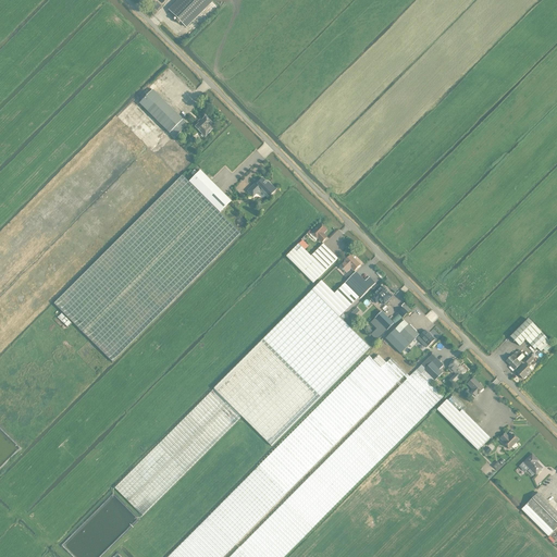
[(180,0),(169,11),(185,27),(212,0),(180,0)]
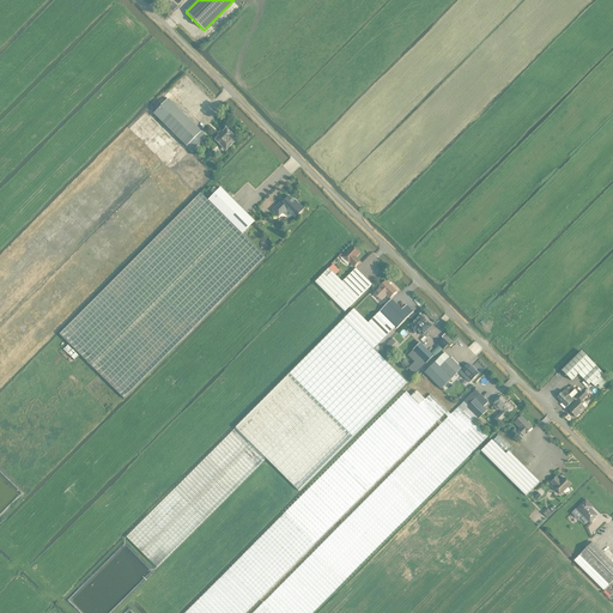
[(168,99),(152,114),(190,152),(204,140),(201,138),(204,134),(168,99)]
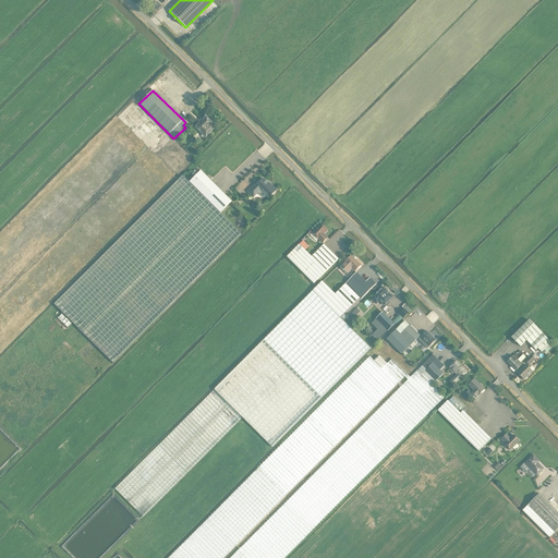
[(195,128),(205,138),(215,129),(210,125),(213,123),(206,117),(195,128)]
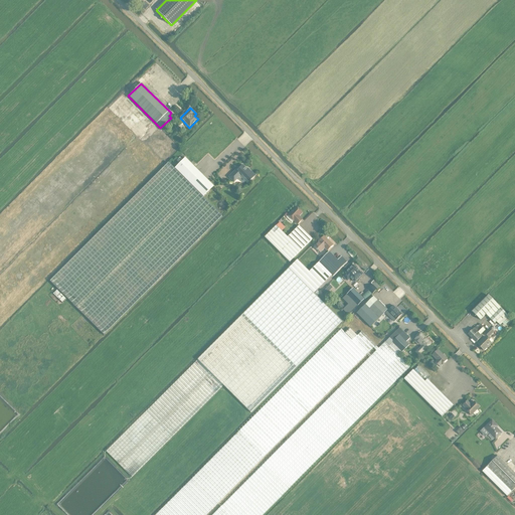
[(174,168),(202,197),(213,186),(185,158),(174,168)]
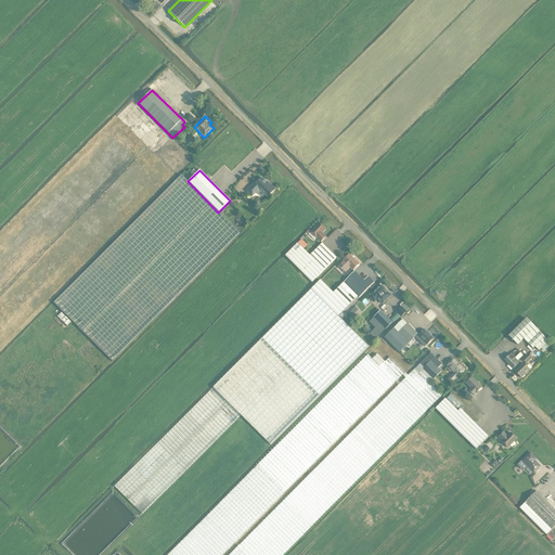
[(53,302),(112,361),(240,233),(218,213),(188,181),(188,182),(181,176),(53,302)]
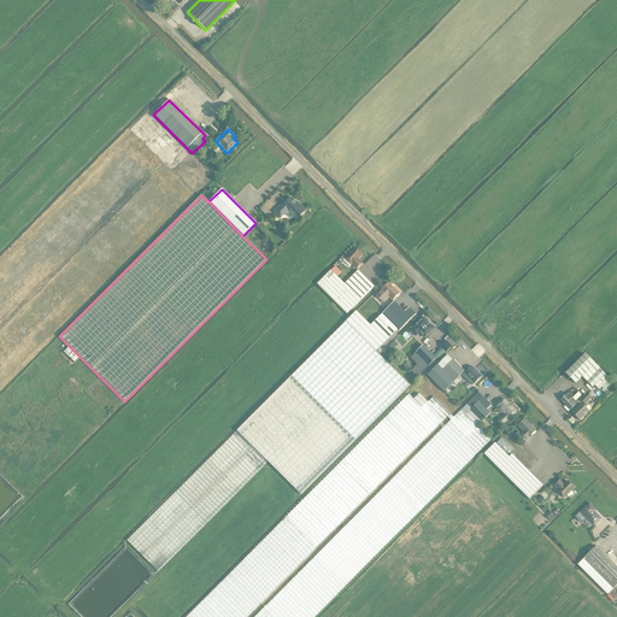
[(298,218),(306,211),(297,201),(295,203),(291,198),(281,207),(280,206),(274,212),(280,218),(289,210),(298,218)]
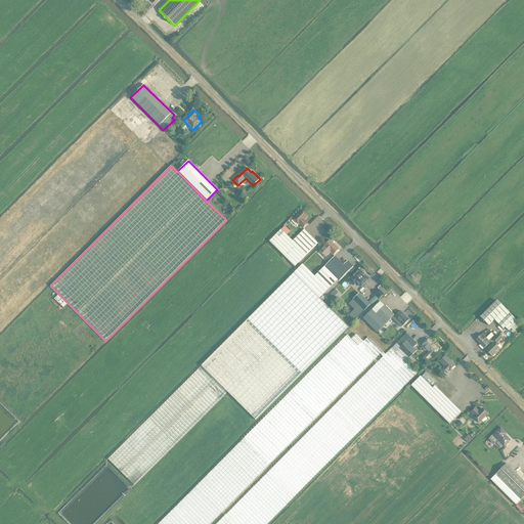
[(308,223),(304,220),(308,216),(302,210),(294,218),(299,224),(300,224),(303,228),(308,223)]
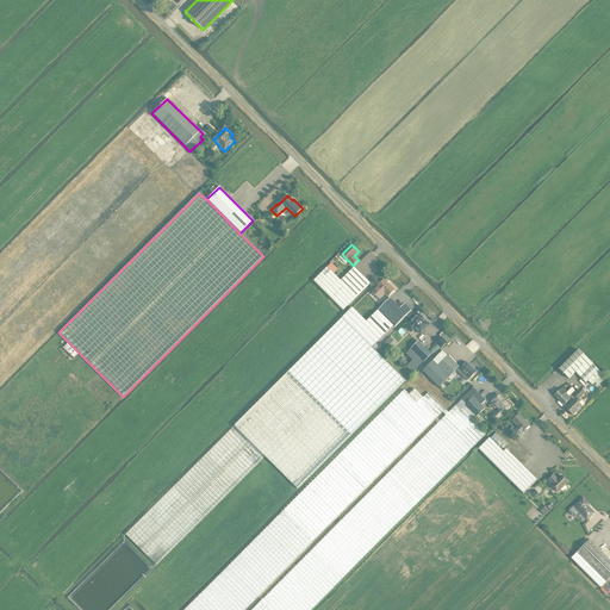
[(331,268),(330,268),(332,266),(331,263),(313,281),(343,311),(371,284),(354,268),(348,274),(342,280),(341,281),(329,269),(331,268)]
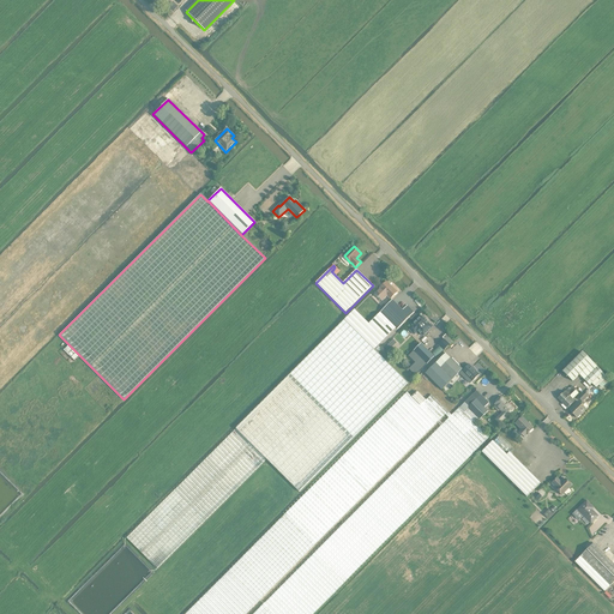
[(380,289),(375,294),(383,301),(387,296),(391,299),(397,293),(387,282),(380,289)]
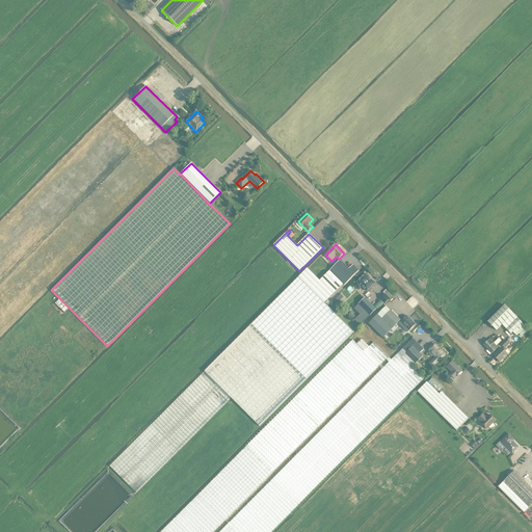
[(329,271),(344,285),(345,286),(360,270),(353,265),(349,269),(340,260),(329,271)]
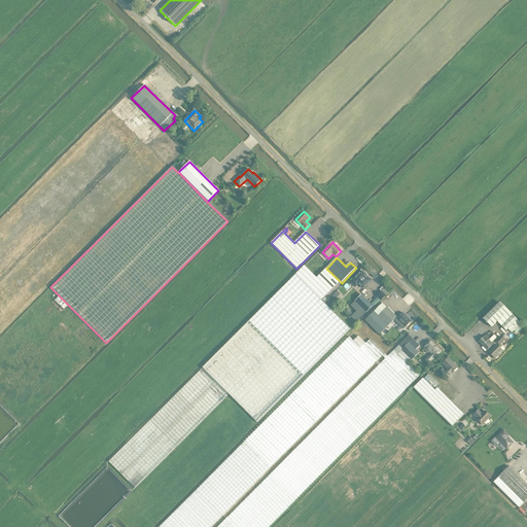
[(322,301),(341,282),(326,269),(318,277),(306,265),(200,372),(109,462),(135,488),(229,394),(256,422),(352,327),(322,301)]
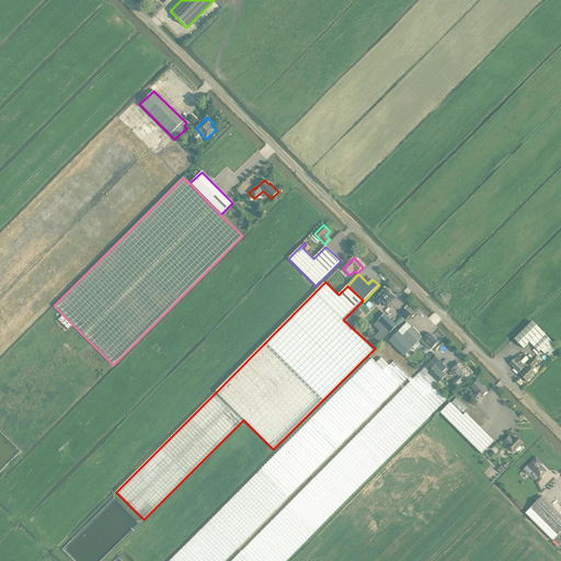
[(379,296),(374,301),(378,307),(382,302),(387,307),(396,299),(395,298),(386,289),(385,289),(378,296),(379,296)]
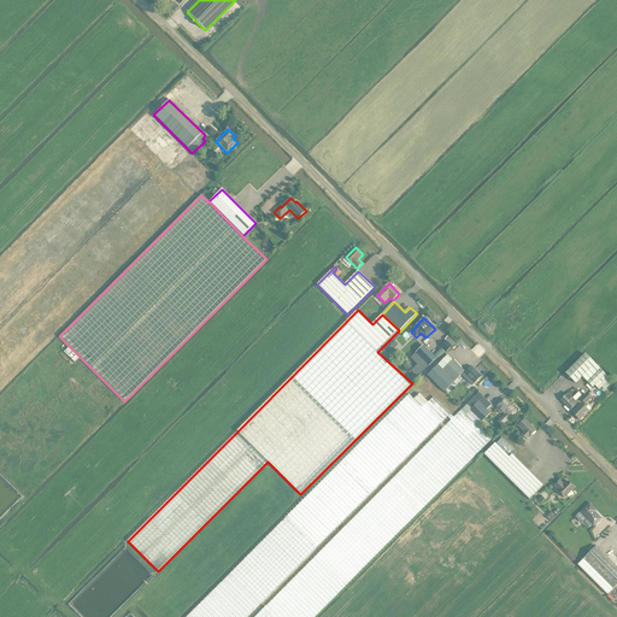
[(442,346),(441,347),(446,352),(447,351),(452,347),(456,344),(448,336),(445,340),(447,341),(442,346)]
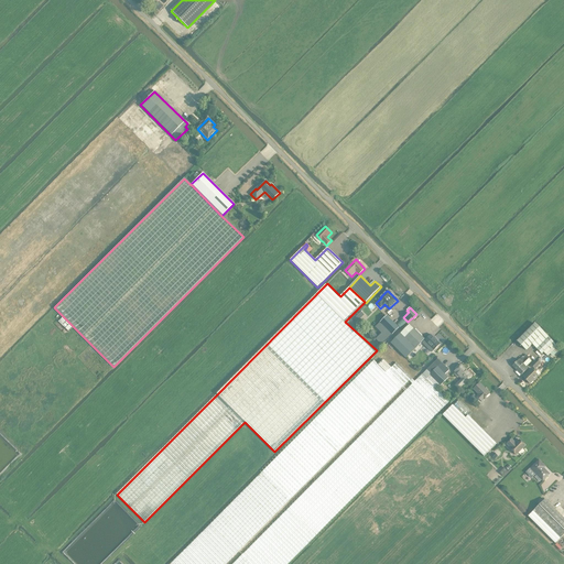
[(380,323),(376,327),(381,334),(376,339),(381,345),(392,335),(400,327),(396,324),(388,315),(380,323)]
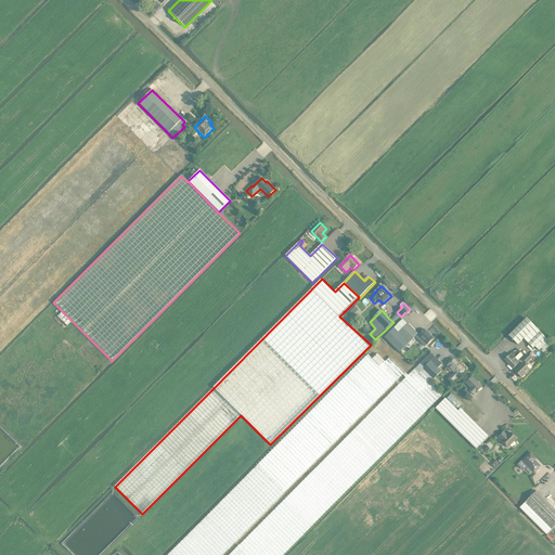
[(392,315),(389,319),(394,322),(394,323),(397,320),(401,317),(397,312),(392,315)]
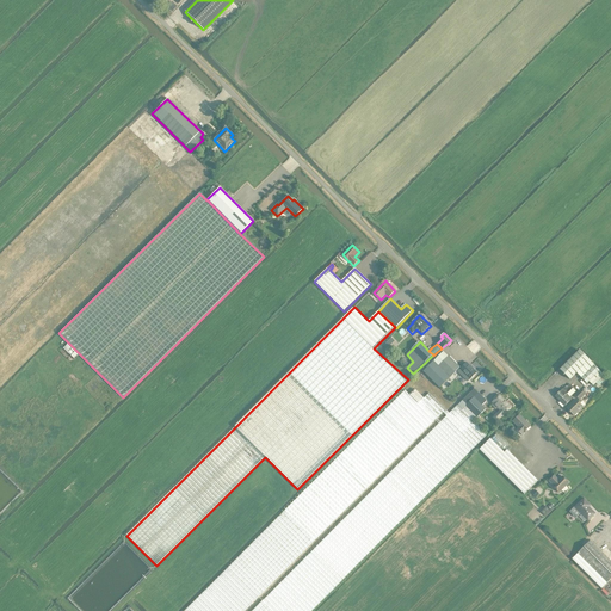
[(588,382),(593,386),(604,375),(580,351),(561,370),(571,380),(576,372),(587,383),(588,382)]
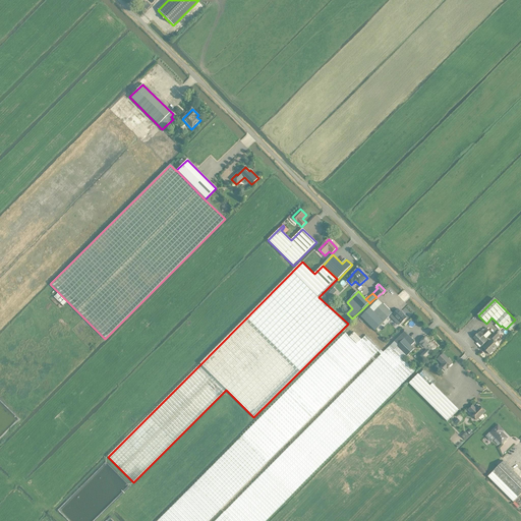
[(389,317),(389,316),(392,313),(379,300),(366,312),(361,317),(375,332),(381,327),(389,317)]
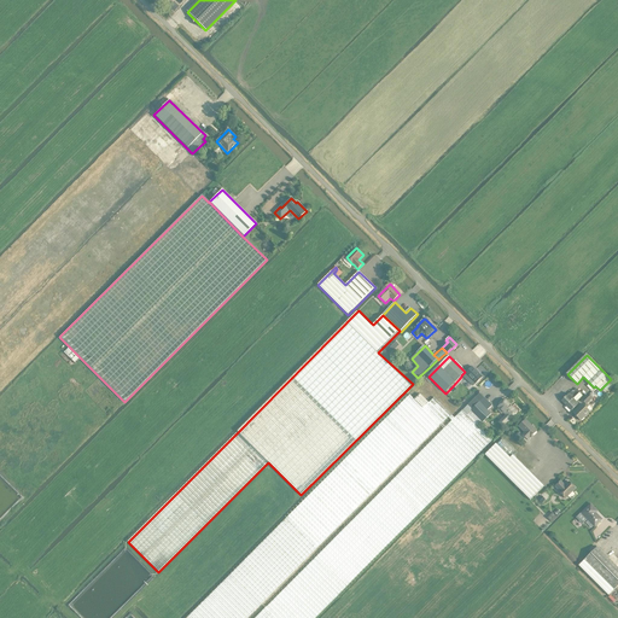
[(472,366),(462,375),(473,386),(483,377),(472,366)]
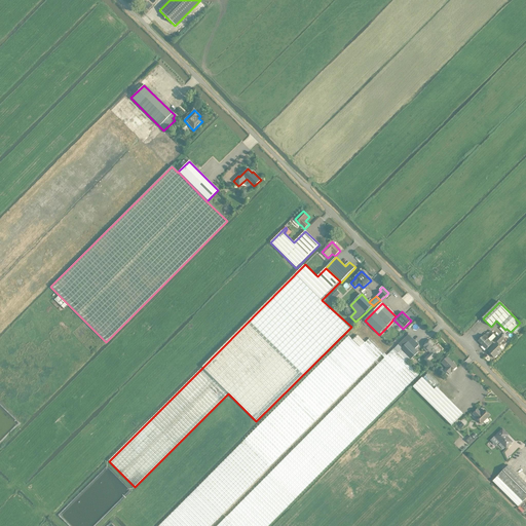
[(493,335),(493,334),(491,331),(487,335),(486,334),(484,336),(478,341),(482,345),(488,340),(491,337),(493,335)]
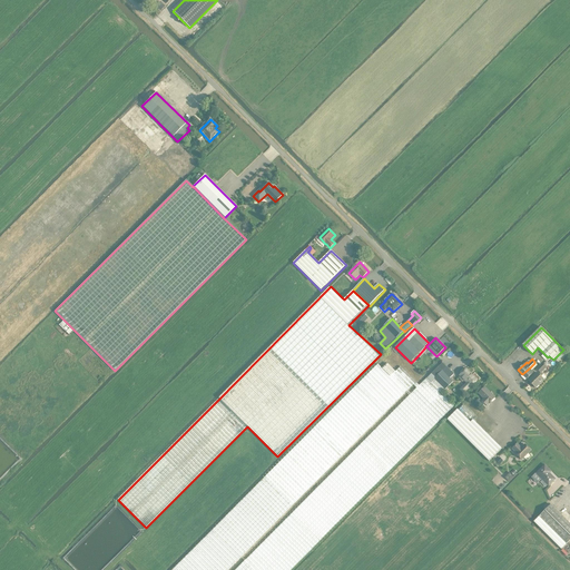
[(547,367),(546,367),(548,365),(544,362),(543,364),(542,363),(537,369),(541,373),(547,367)]
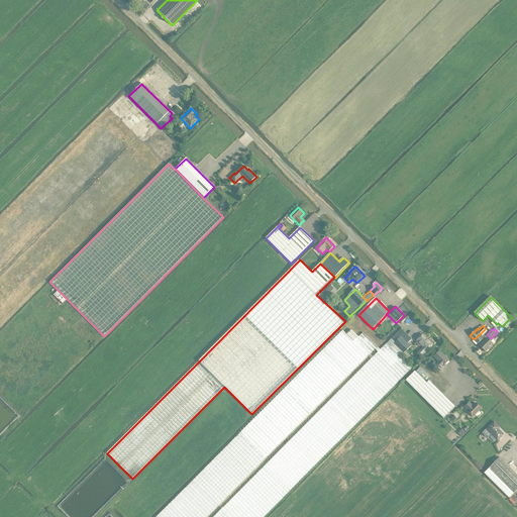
[(381,349),(364,332),(358,337),(351,329),(346,334),(342,330),(274,400),(156,516),(206,516),(323,400),(375,348),(378,352),(355,375),(223,508),(222,508),(213,516),(264,516),(357,422),(360,420),(366,414),(371,409),(412,368),(401,356),(391,347),(387,343),(381,349)]
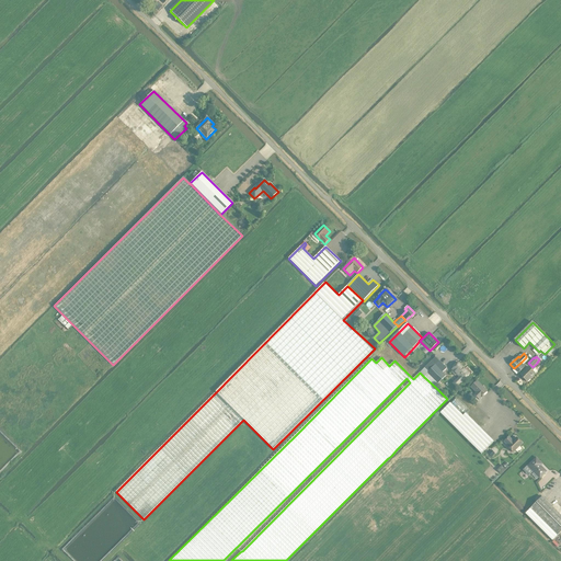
[(425,368),(420,373),(424,377),(435,387),(446,376),(443,373),(447,368),(436,357),(432,362),(425,368)]
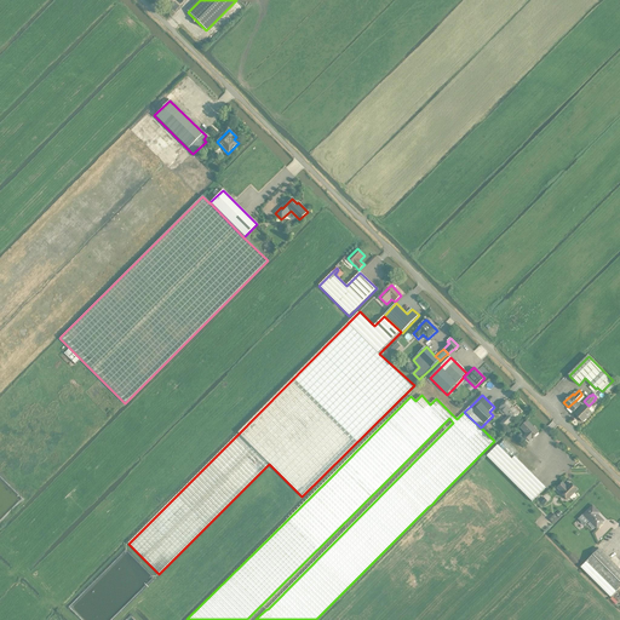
[(507,401),(503,406),(500,408),(501,409),(500,411),(503,414),(504,413),(507,417),(500,424),(505,428),(511,420),(512,422),(520,413),(507,401)]
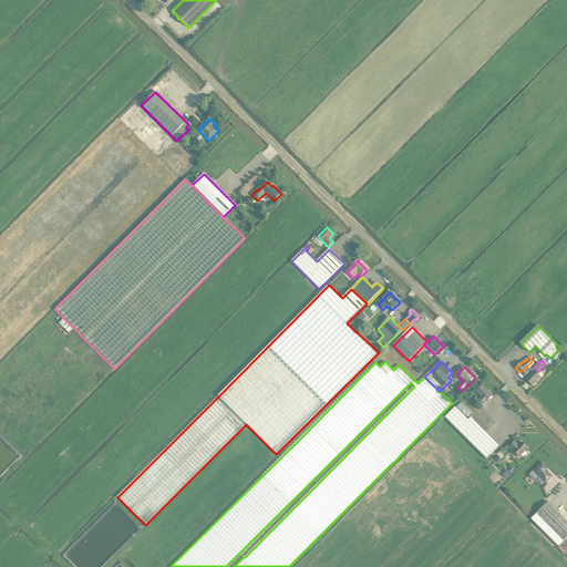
[(526,367),(519,372),(524,377),(531,371),(529,369),(526,367)]
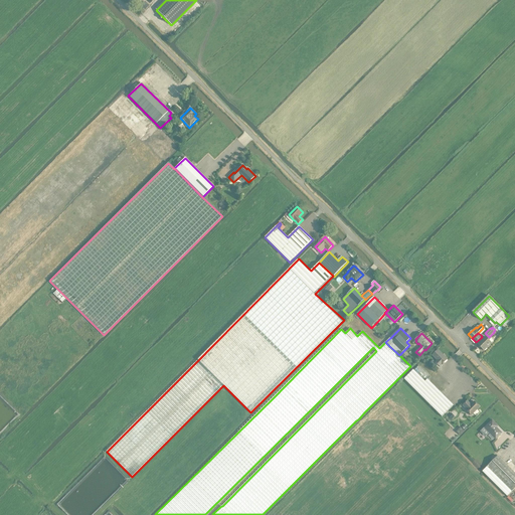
[(478,344),(484,351),(491,343),(494,341),(489,337),(487,339),(485,337),(478,344)]
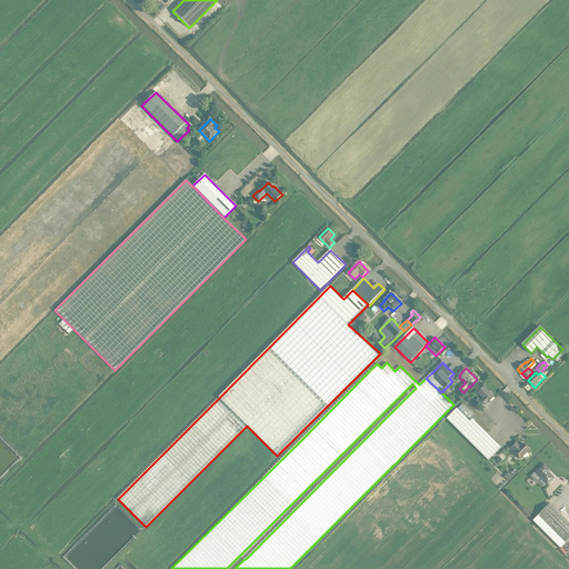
[(486,405),(495,397),(483,387),(478,392),(482,398),(481,400),(486,405)]
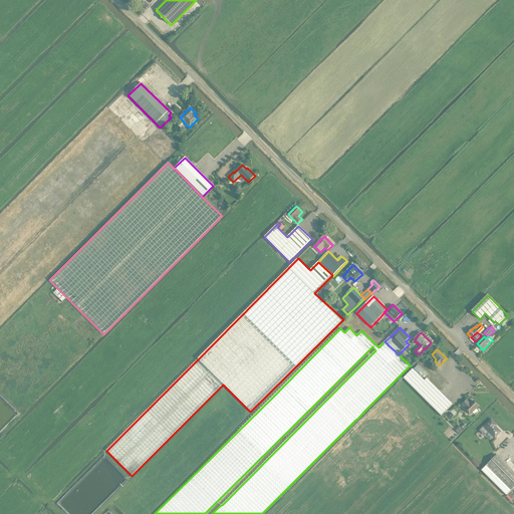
[(425,380),(427,378),(429,376),(430,375),(419,365),(414,369),(425,380)]
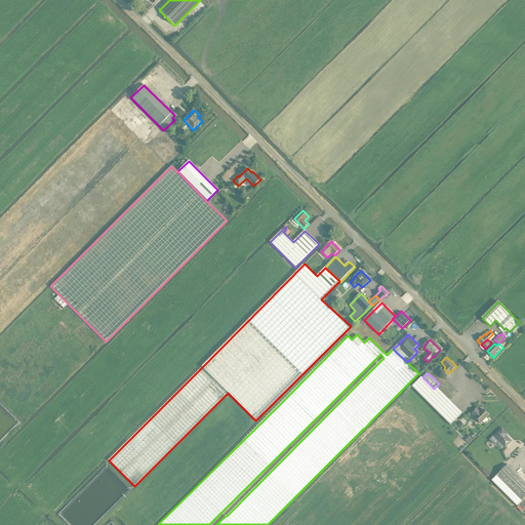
[(434,389),(422,377),(421,377),(412,387),(432,406),(440,415),(450,425),(462,413),(455,406),(452,403),(436,387),(434,389)]
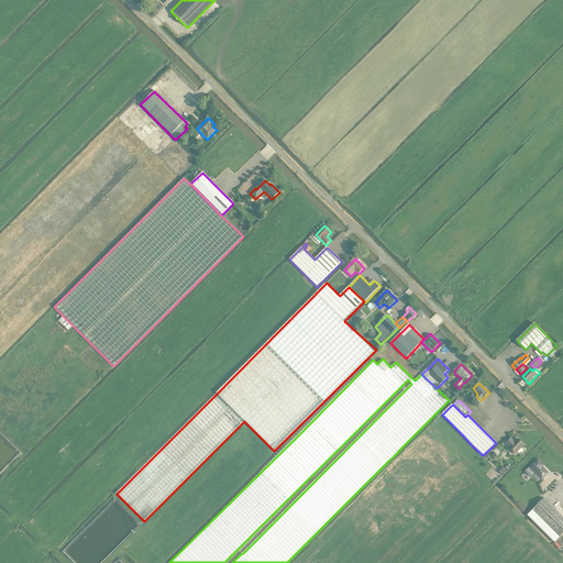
[(509,449),(515,454),(525,445),(519,439),(515,443),(512,442),(514,441),(510,439),(506,443),(510,448),(509,449)]
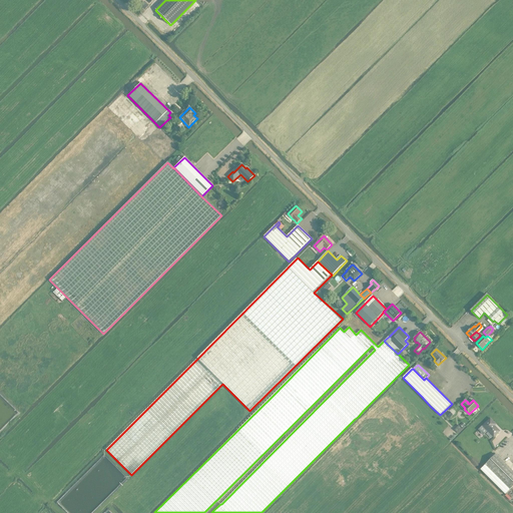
[(482,426),(479,430),(484,435),(487,431),(494,437),(500,431),(495,426),(496,424),(490,418),(482,426)]
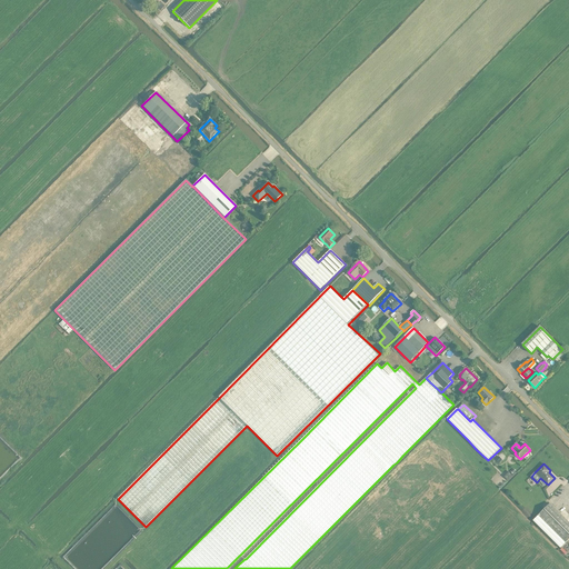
[(560,548),(568,539),(568,522),(550,503),(532,520),(560,548)]
